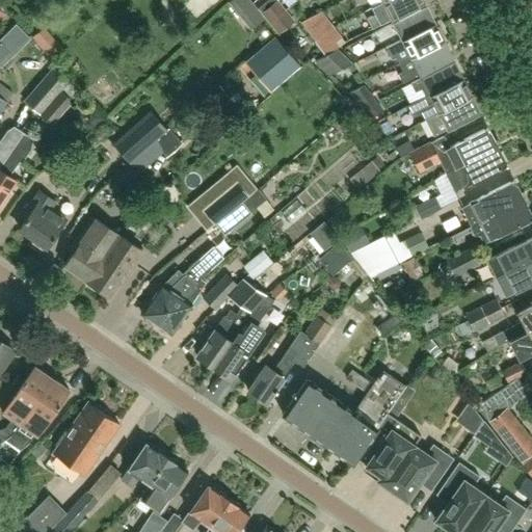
[(249,0),(230,0),(229,2),(250,29),(265,19),(260,12),(261,12),(249,0)]
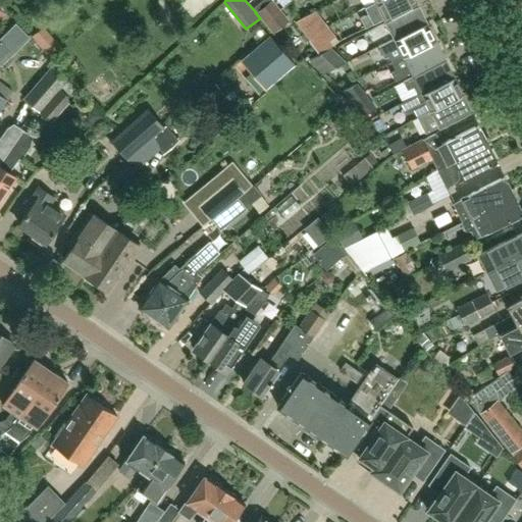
[(250,0),(248,1),(257,11),(270,0),(250,0)]
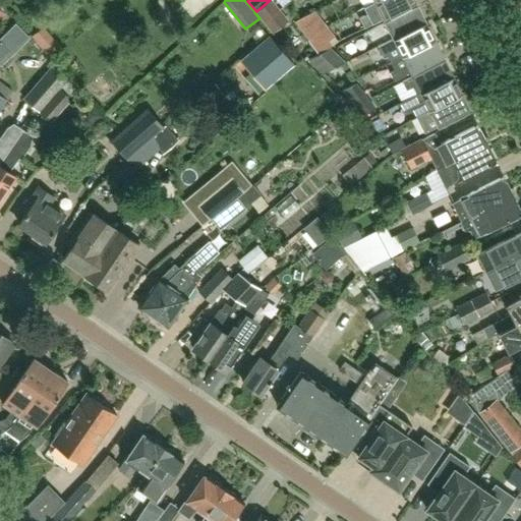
[(255,12),(254,12),(259,18),(262,21),(278,8),(272,0),(270,0),(256,11),(255,12)]
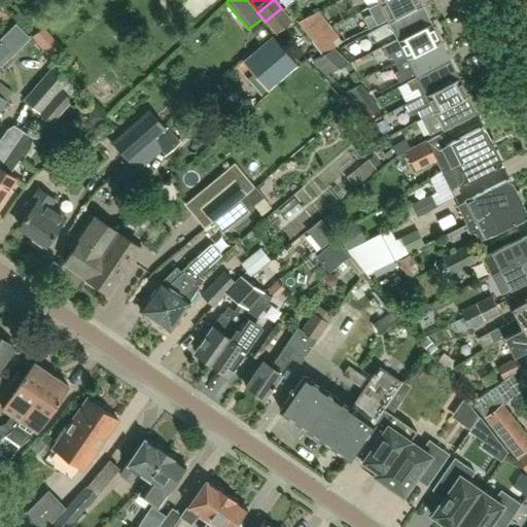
[(369,28),(420,2),(418,0),(381,0),(378,2),(378,3),(366,8),(370,14),(363,18),(369,28)]
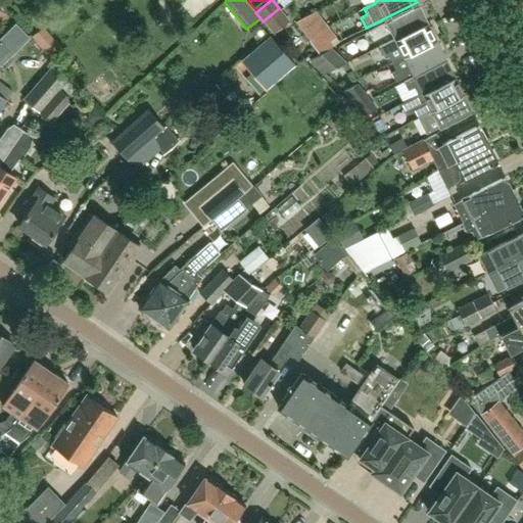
[(394,40),(427,22),(419,6),(397,16),(368,32),(373,42),(391,33),(394,40)]
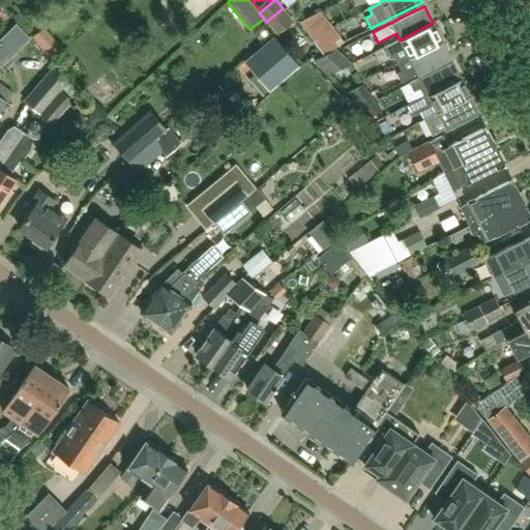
[(283,8),(266,22),(276,34),(294,21),(289,16),(283,8)]
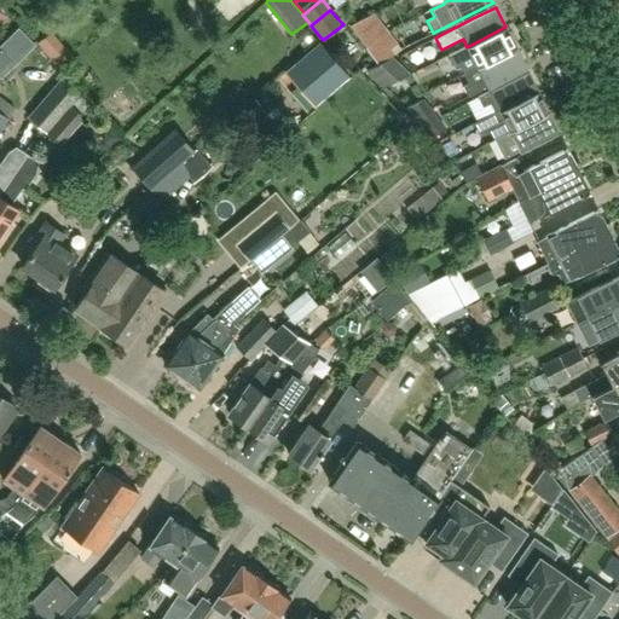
[(352,32),(358,38),(365,47),(375,40),(388,33),(374,13),(370,16),(351,25),(352,32)]
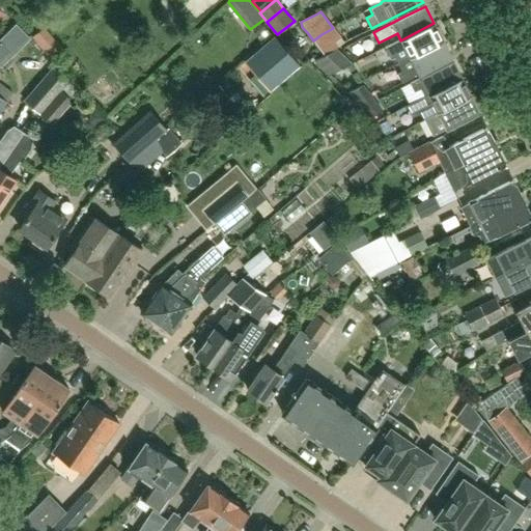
[(410,57),(442,40),(434,23),(400,40),(385,48),(389,56),(393,54),(397,63),(410,57)]
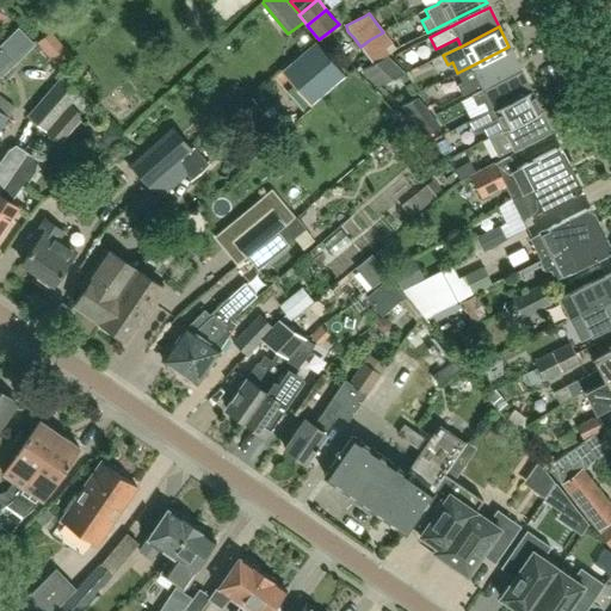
[(18,28),(1,43),(18,60),(31,47),(35,44),(18,28)]
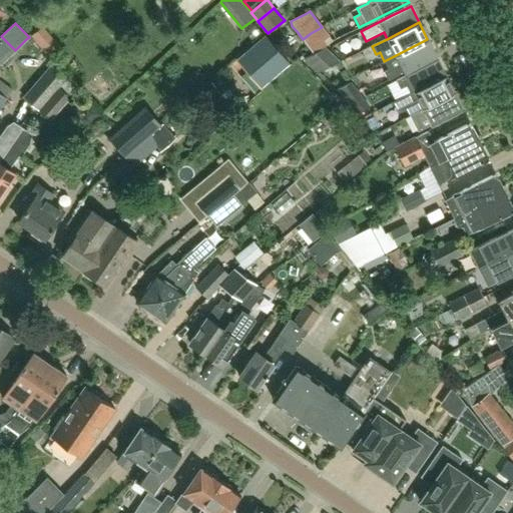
[(324,48),(328,45),(321,37),(327,33),(322,27),(311,33),(303,39),(302,40),(309,47),(314,53),(323,48),(324,48)]
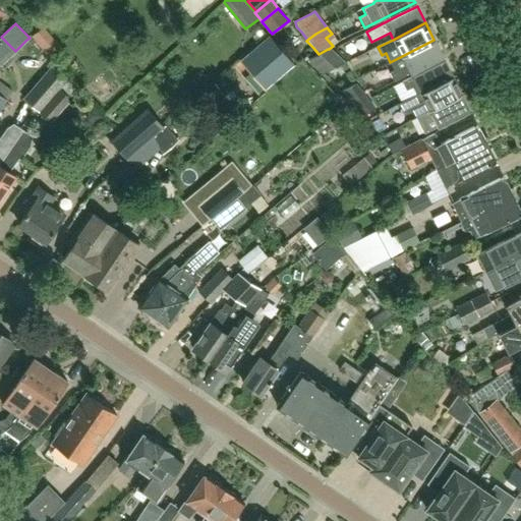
[(30,38),(26,40),(33,45),(36,42),(31,37),(30,38)]
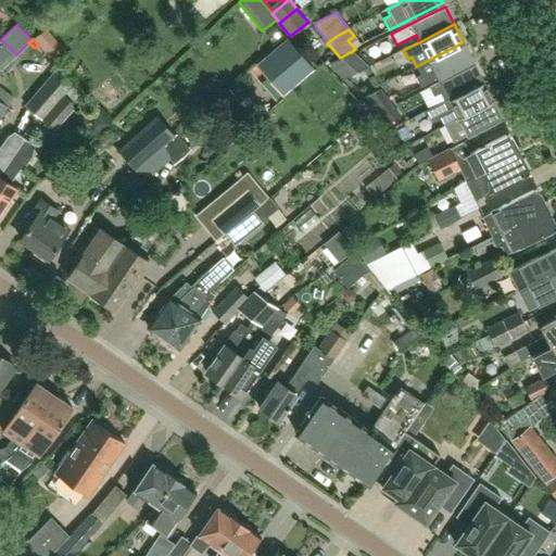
[(292,39),(262,64),(286,93),(316,68),(292,39)]
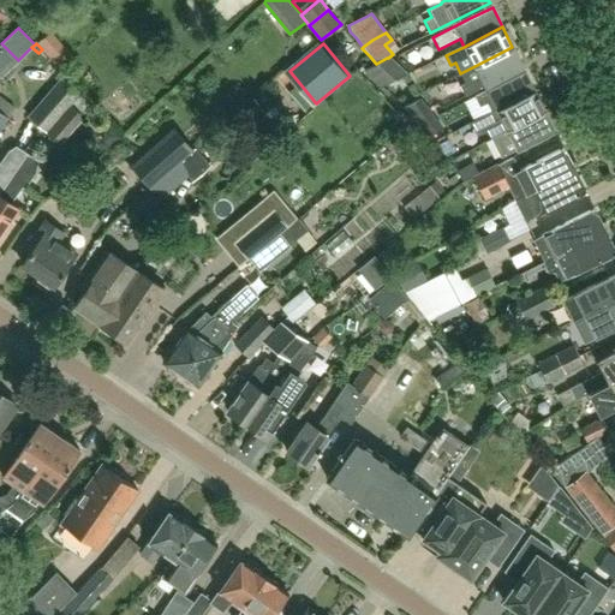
[(466,95),(520,69),(523,67),(512,47),(475,66),(460,73),(466,83),(461,85),(466,95)]
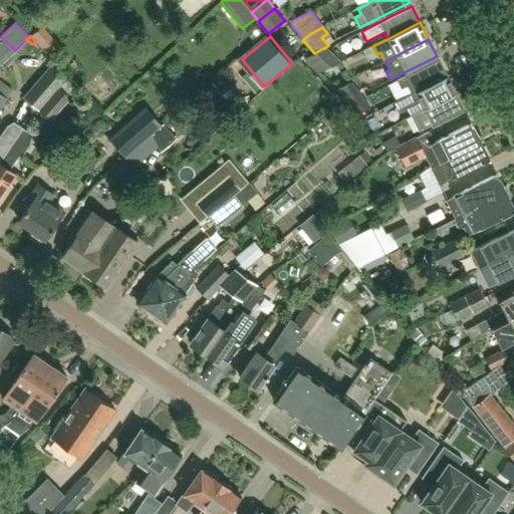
[(339,61),(324,48),(323,48),(314,53),(329,66),(339,61)]
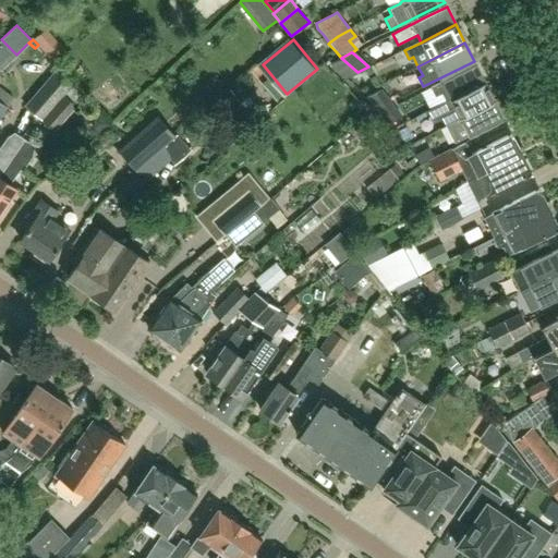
[(358,72),(341,58),(329,63),(344,79),(358,72)]
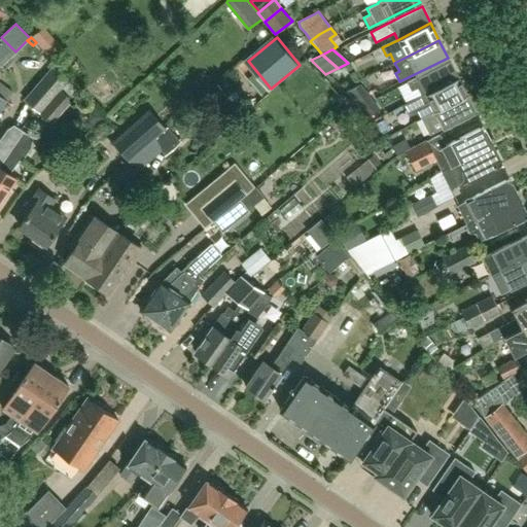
[(420,96),(458,77),(450,61),(406,82),(410,91),(417,88),(420,96)]
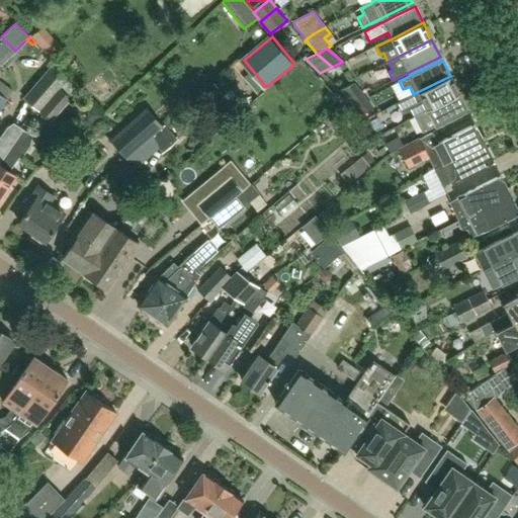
[(22,99),(39,113),(67,80),(51,66),(22,99)]
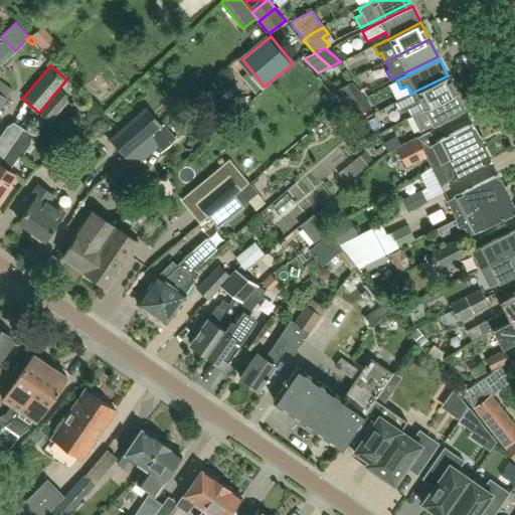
[(410,94),(393,102),(398,112),(408,107),(412,115),(424,109),(457,93),(448,75),(410,94)]
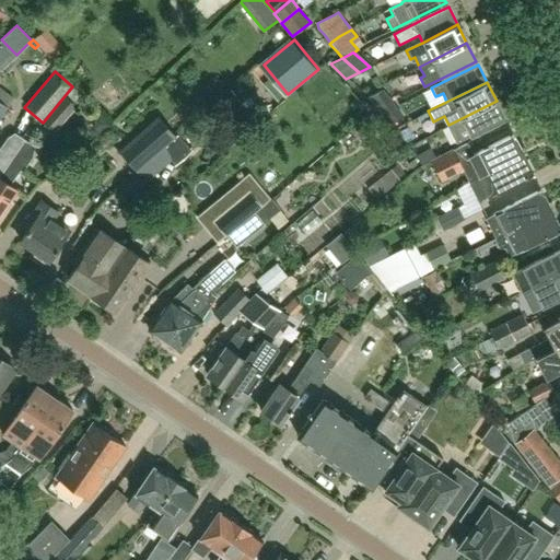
[(83,95),(72,86),(43,123),(54,131),(83,95)]
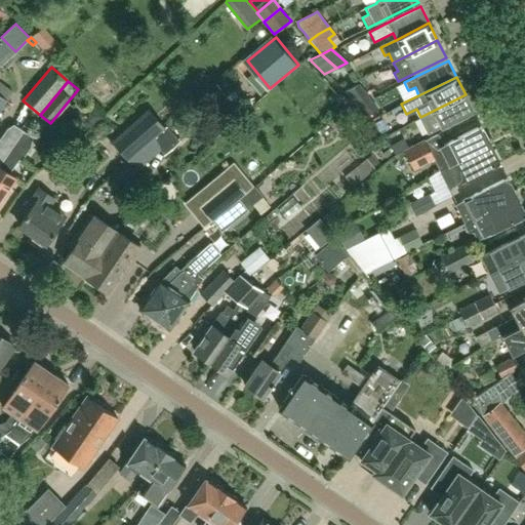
[(346,91),(356,104),(366,95),(357,84),(346,91)]
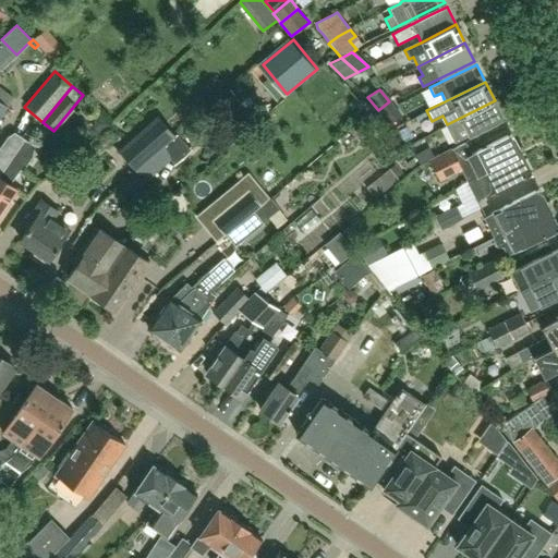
[(456,142),(504,118),(495,100),(460,118),(447,124),(456,142)]
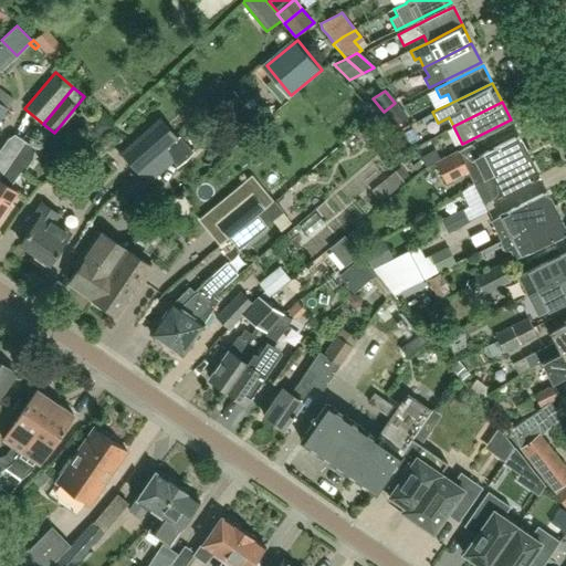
[(395,103),(384,112),(396,126),(406,118),(395,103)]
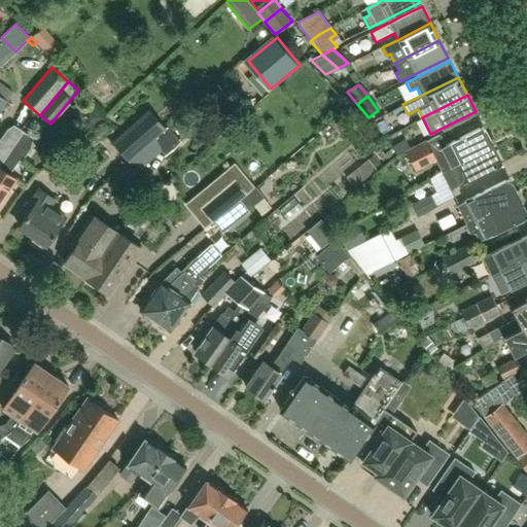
[(88,112),(86,120),(92,126),(102,117),(93,107),(88,112)]
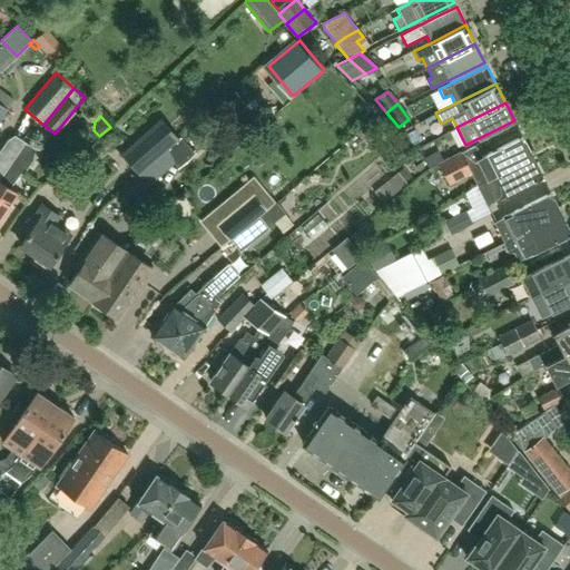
[(104,206),(109,197),(109,196),(114,192),(136,174),(146,165),(148,167),(180,140),(161,118),(129,145),(121,136),(91,161),(105,177),(78,217),(90,226),(104,206)]
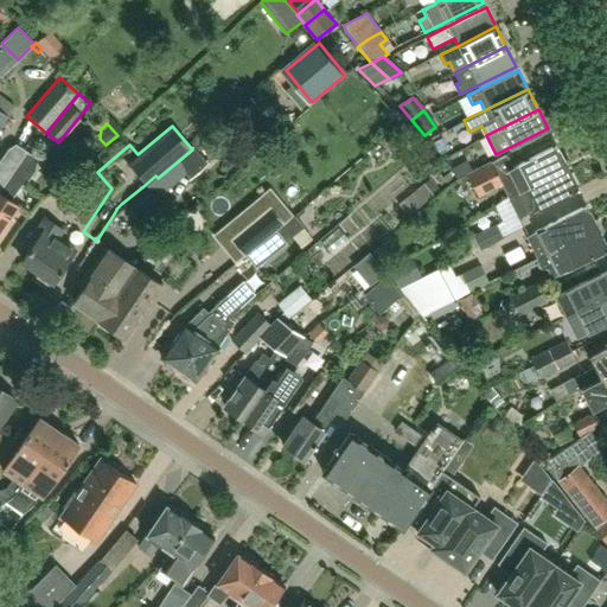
[(506,197),(567,166),(556,145),(512,167),(506,155),(491,163),(472,172),(467,174),(479,197),(502,185),(506,197)]
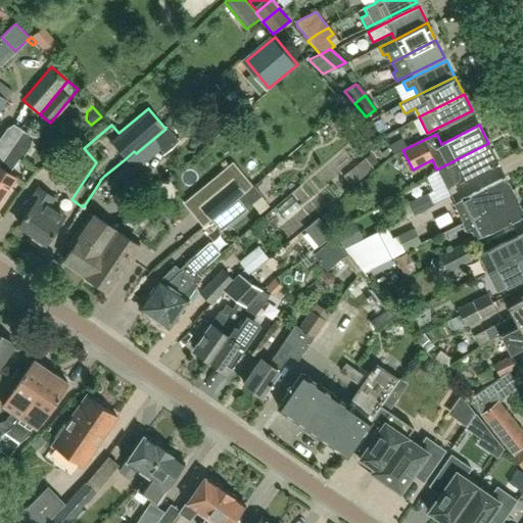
[(0,164),(24,131),(16,126),(7,129),(0,139),(0,164)]
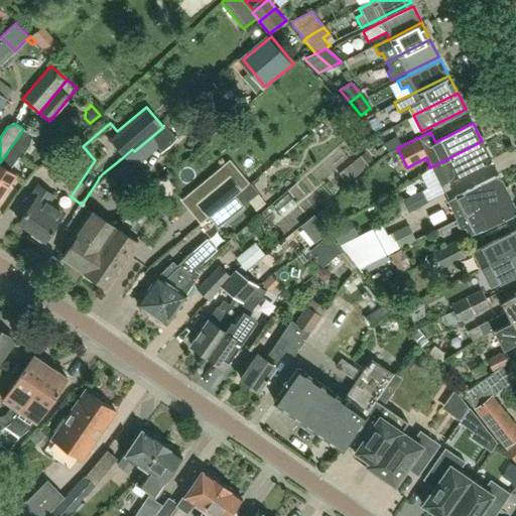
[(175,141),(163,127),(134,151),(132,149),(123,157),(124,158),(125,157),(136,168),(158,148),(161,152),(175,141)]
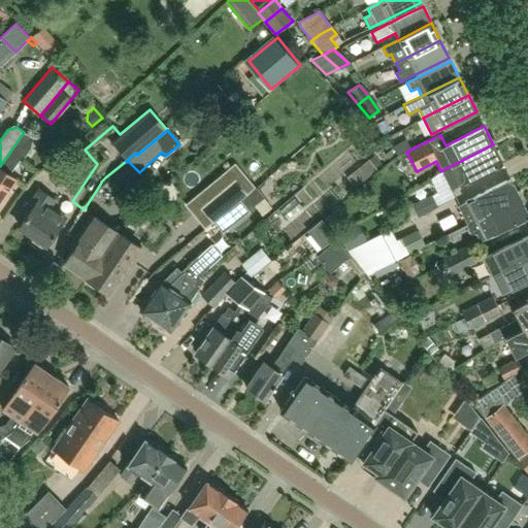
[(8,190),(17,177),(10,173),(20,160),(22,161),(31,147),(33,138),(24,132),(0,166),(0,202),(8,191),(8,190)]
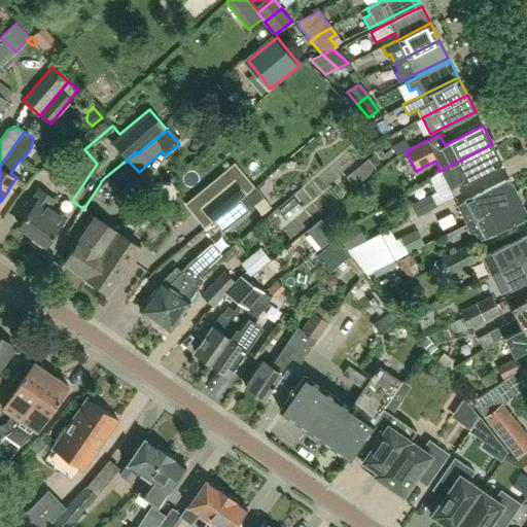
[(405,140),(391,147),(396,156),(406,151),(410,149),(405,140)]
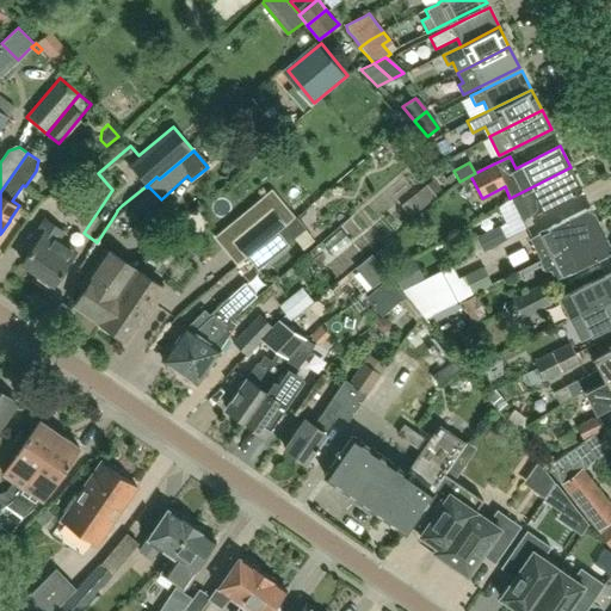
[(525,228),(522,220),(532,214),(581,190),(571,167),(510,198),(512,201),(499,208),(507,224),(501,228),(500,224),(473,238),(479,252),(525,228)]
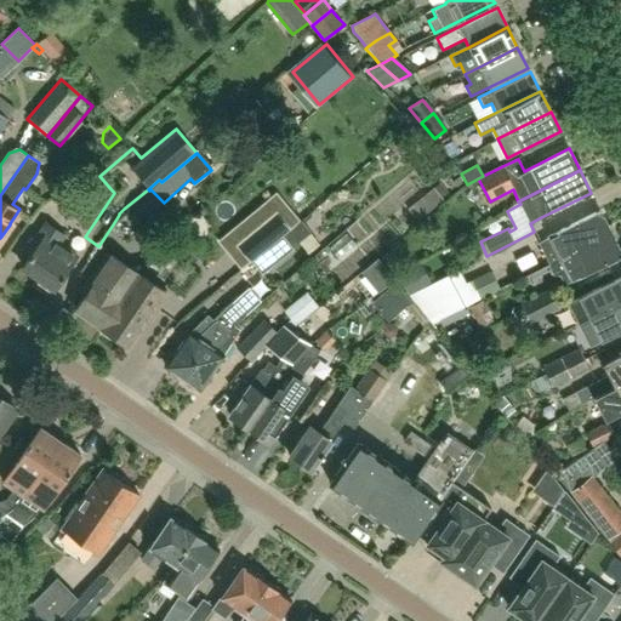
[(166,205),(164,203),(151,189),(149,191),(127,211),(143,227),(166,205)]
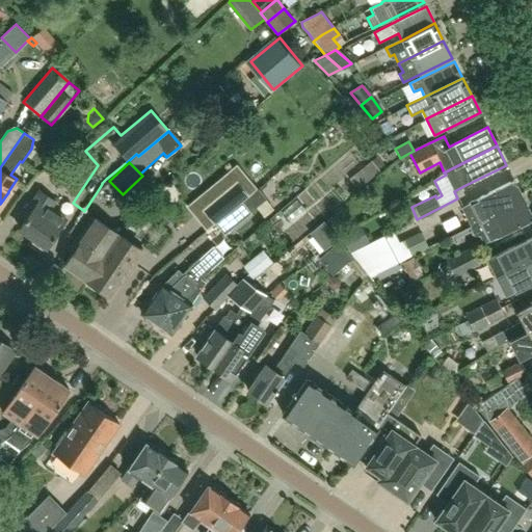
[(353,189),(378,179),(374,167),(348,178),(353,189)]
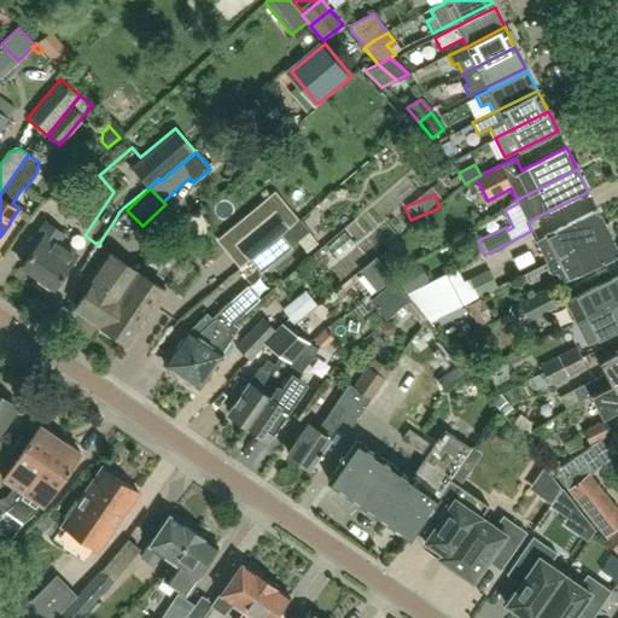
[(546,261),(607,231),(596,209),(544,234),(546,237),(536,242),(546,261)]
